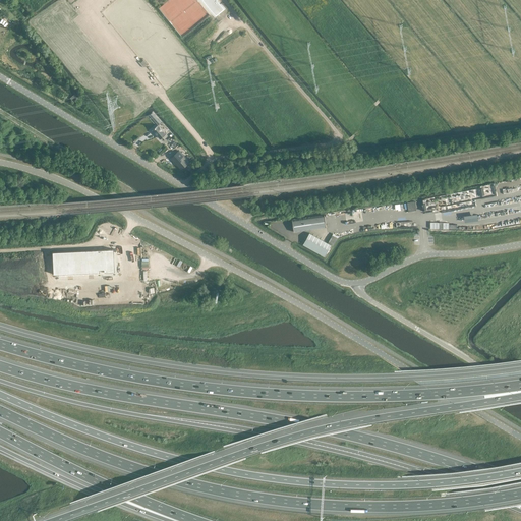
[(181,37),(220,7),(214,0),(168,0),(169,0),(170,3),(167,5),(170,9),(168,11),(170,13),(171,12),(172,13),(166,18),(174,27),(177,25),(179,29),(176,31),(181,37)]
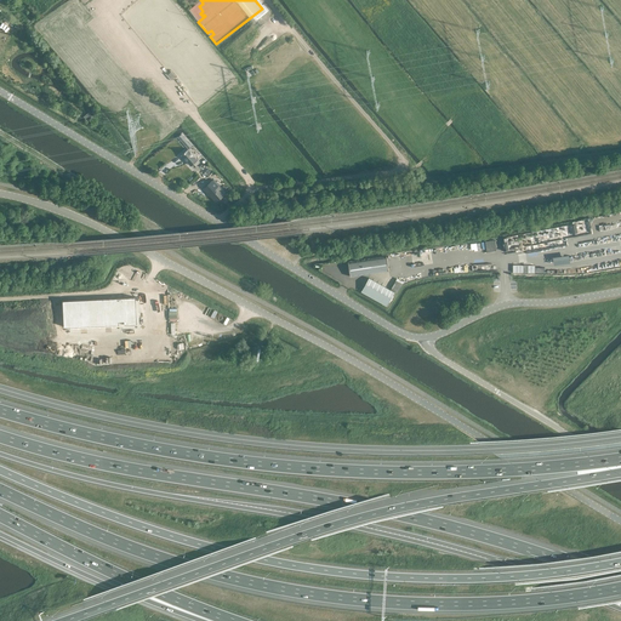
[(198,160),(188,149),(182,154),(192,165),(198,160)]
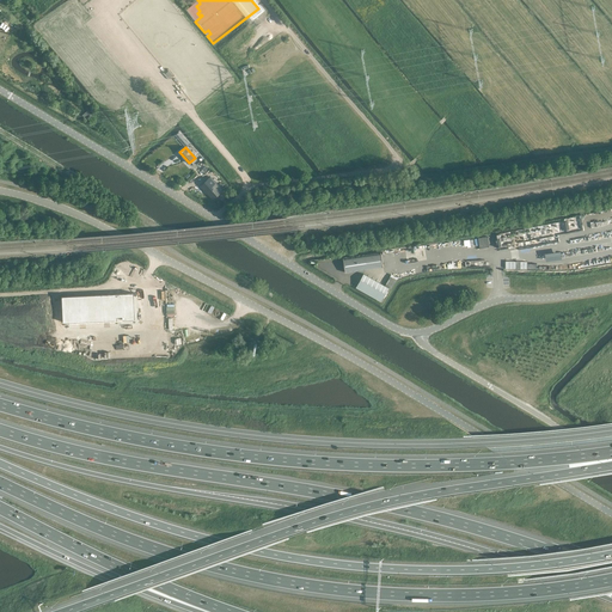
[(210,177),(201,185),(213,200),(222,191),(210,177)]
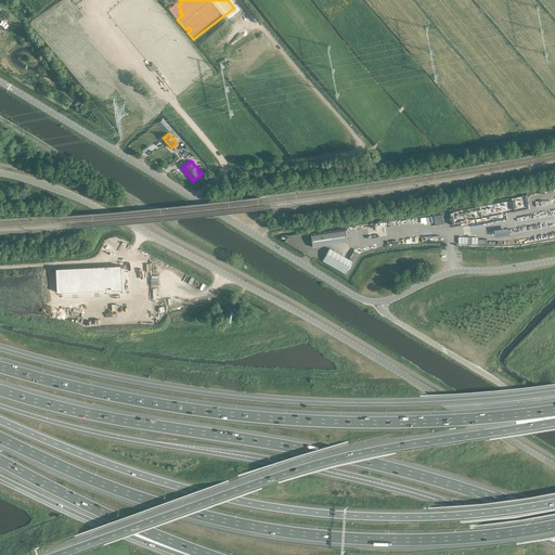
[(526,199),(518,201),(514,202),(515,205),(512,206),(513,215),(525,213),(524,206),(527,206),(526,199)]
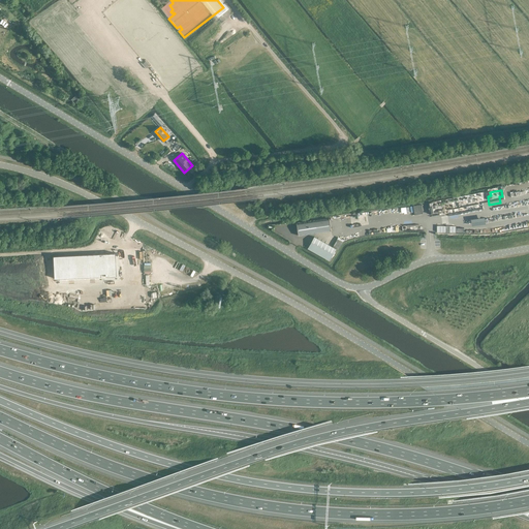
[(486,195),(454,200),(455,205),(447,206),(447,209),(464,207),(464,211),(469,210),(470,212),(480,211),(479,204),(487,201),(486,195)]
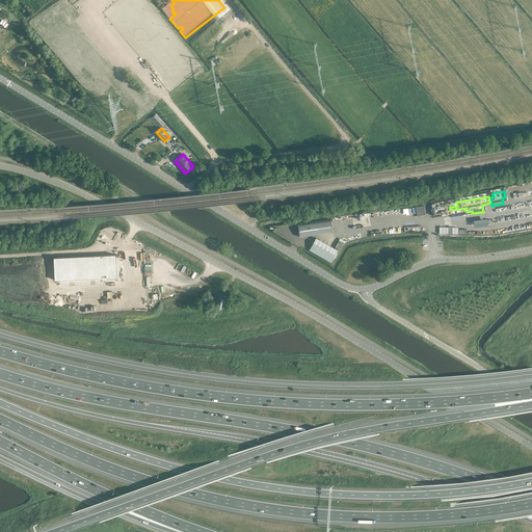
[(331,219),(298,224),(300,237),(334,232),(331,219)]
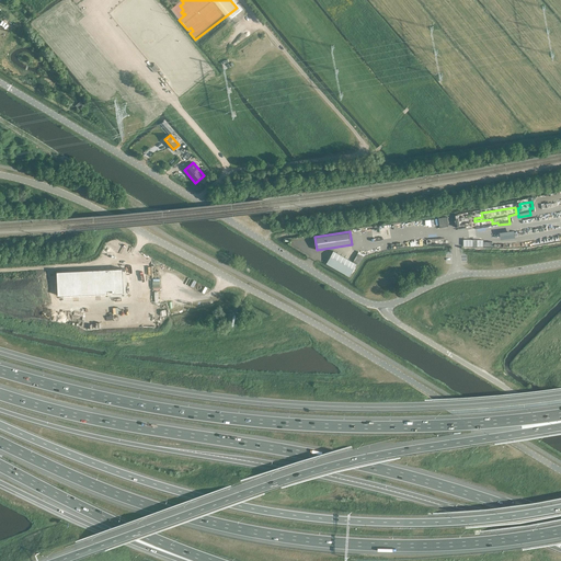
[(355,265),(332,252),(325,265),(340,273),(348,278),(355,265)]
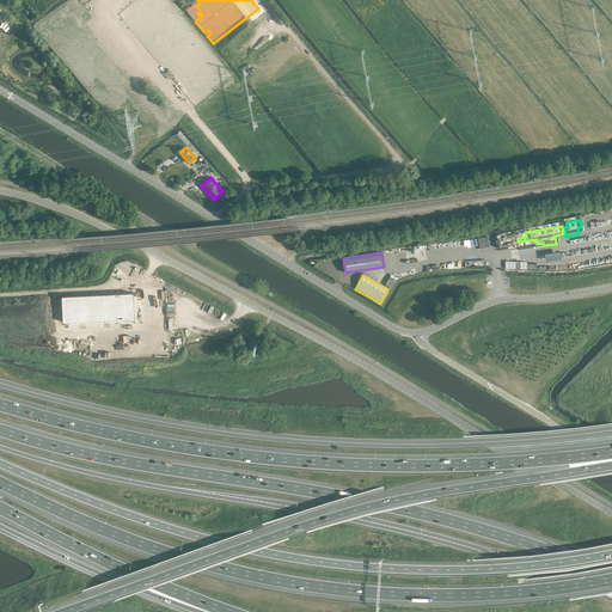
[(539,520),(544,528),(564,516),(560,507),(539,520)]
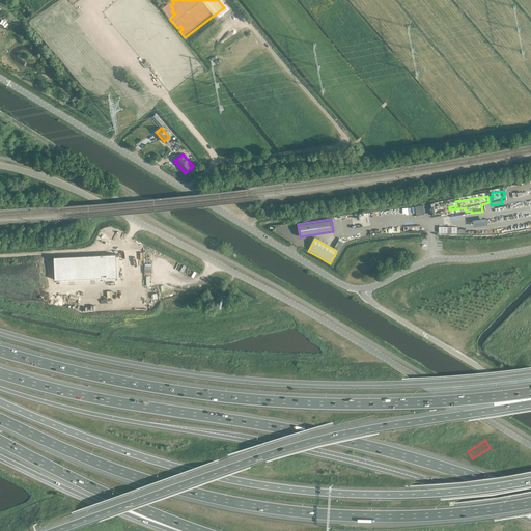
[(467,450),(457,455),(459,458),(469,452),(467,450)]
